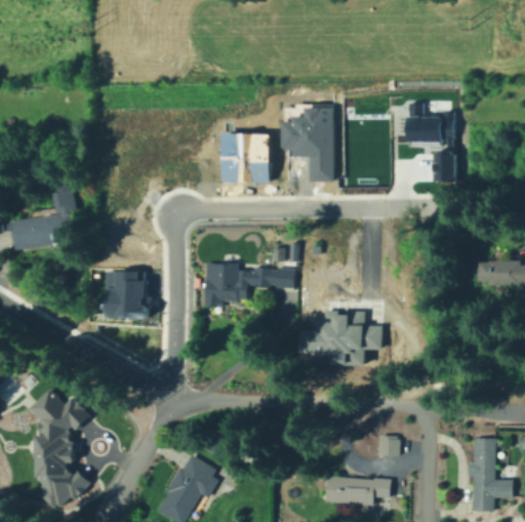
[(409,104),(422,104),(422,117),(443,117),(443,112),(453,112),(453,138),(452,138),(451,154),(454,154),(454,182),(433,182),(433,154),(436,154),(436,150),(446,151),(446,138),(441,138),(441,146),(407,146),(408,117),(409,117),(409,104)]
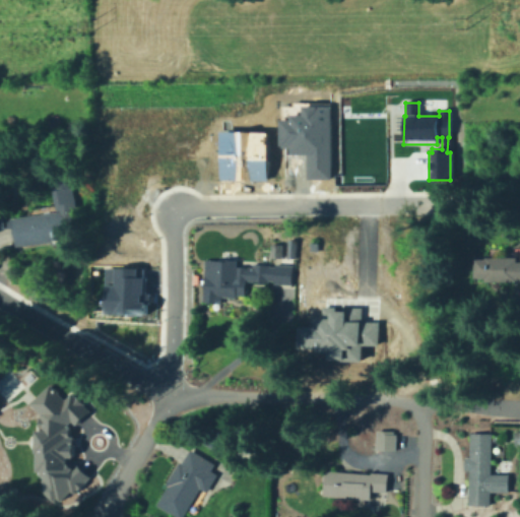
[(280,148),(280,146),(278,146),(278,120),(289,120),(289,115),(302,116),(302,107),(331,107),(329,180),(305,180),(305,155),(288,155),(288,149),(280,148)]
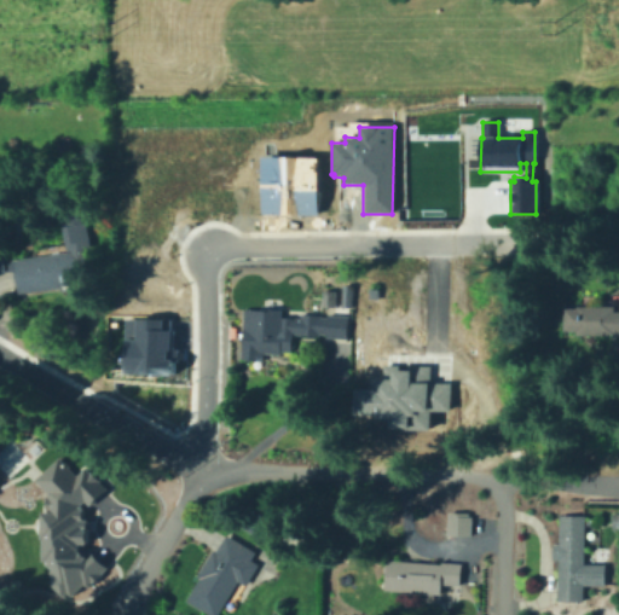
[(264,157),(317,157),(316,215),(262,214),(264,157)]
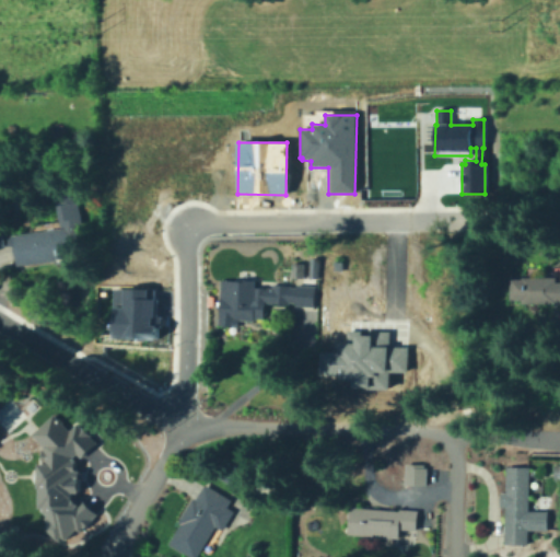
[(51,185),(74,182),(77,200),(54,204),(51,185)]
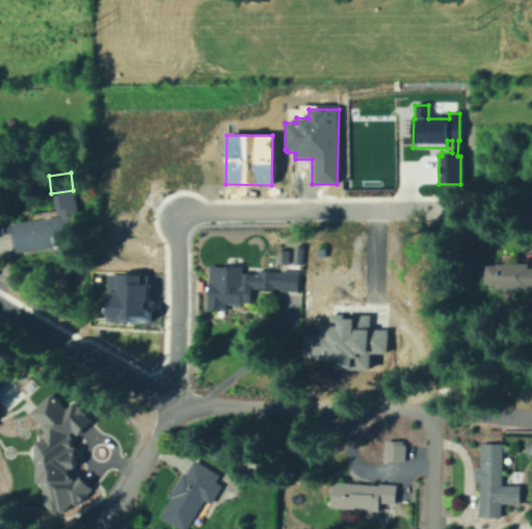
[(52,197),(74,193),(77,212),(55,216),(52,197)]
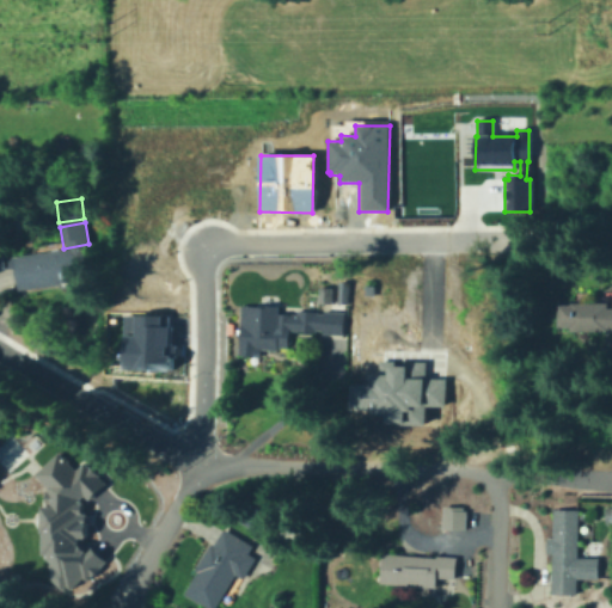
[(0,250),(6,250),(13,290),(0,292),(0,250)]
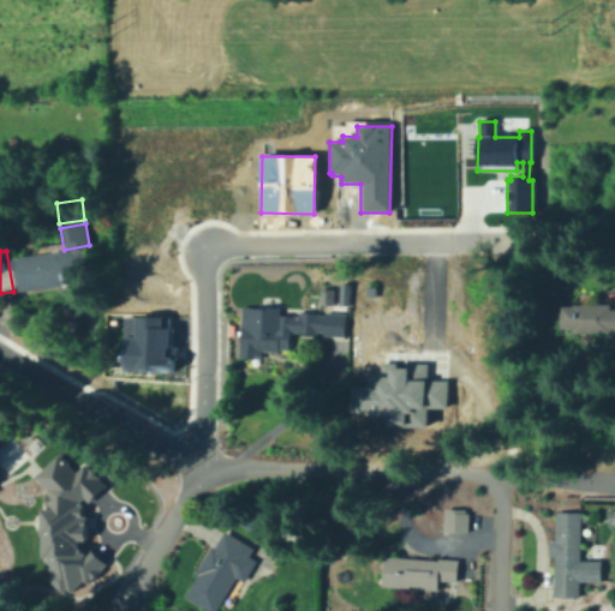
[(13,262),(76,251),(79,273),(60,276),(63,289),(19,297),(13,262)]
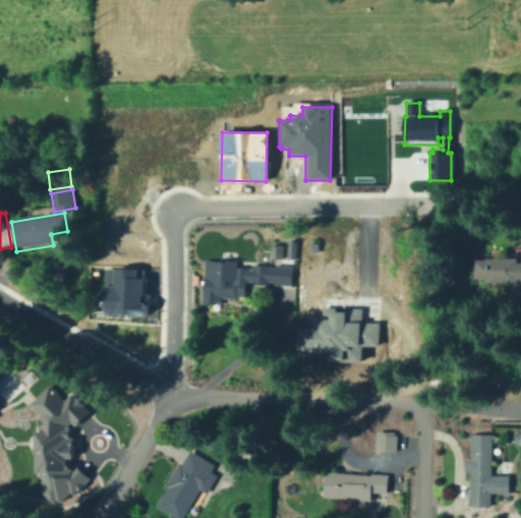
[(296,242),(295,261),(286,260),(287,241),(296,242)]
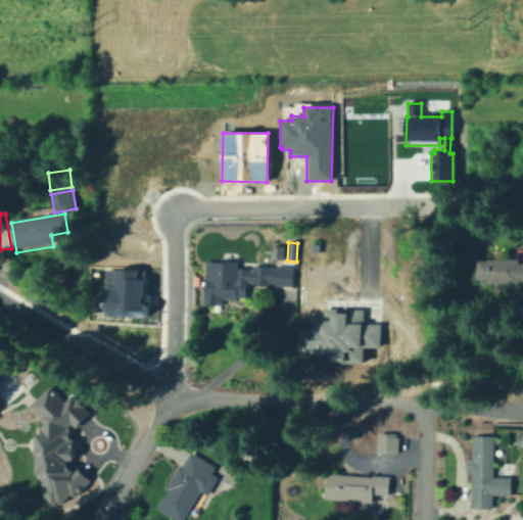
[(272,261),(271,250),(283,249),(283,261),(272,261)]
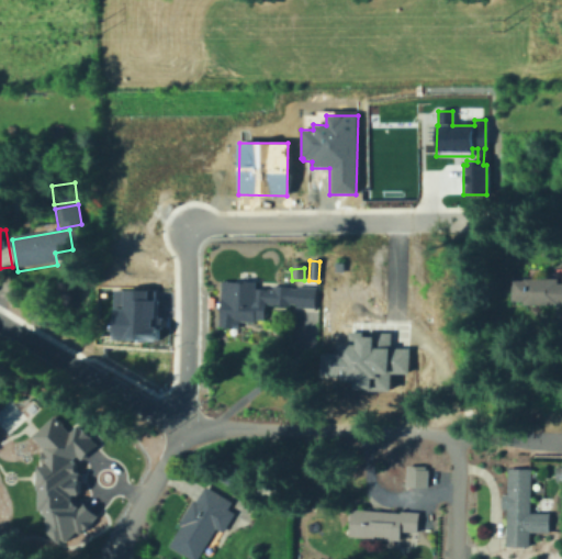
[(559,282),(559,289),(561,289),(561,308),(527,308),(527,304),(513,304),(513,282),(559,282)]
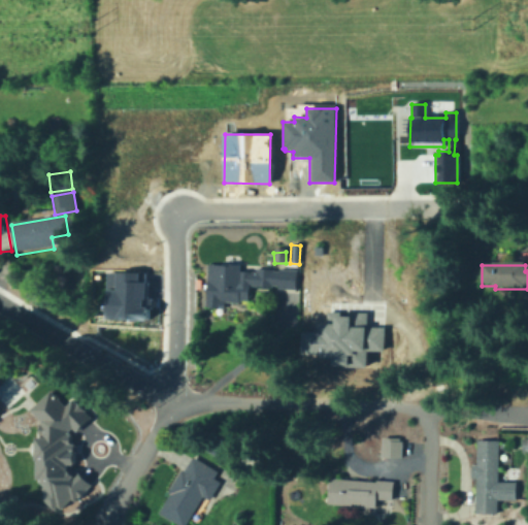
[(258,271),(294,273),(293,289),(256,287),(255,305),(222,303),(222,309),(207,308),(209,282),(216,282),(217,273),(240,274),(240,270),(258,271)]
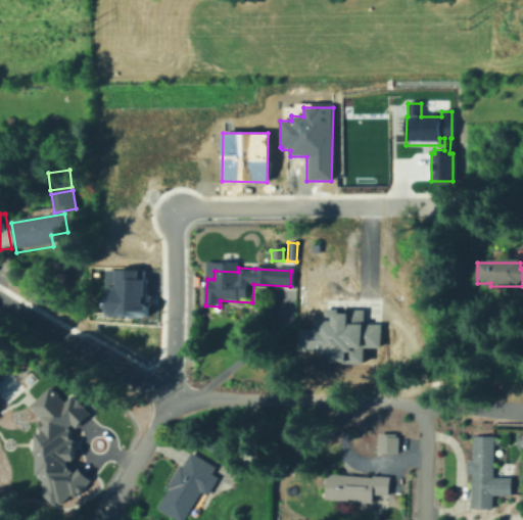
[(103,271),(135,271),(135,280),(142,280),(142,295),(146,295),(146,306),(144,306),(143,317),(104,317),(105,287),(103,287),(103,271)]
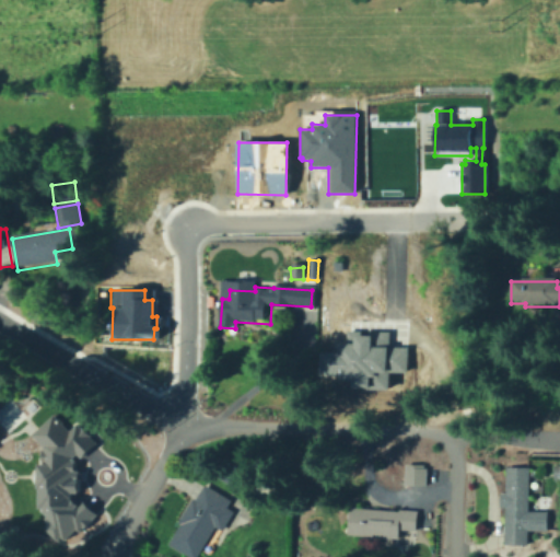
[(322,352),(339,352),(340,343),(347,343),(347,331),(363,331),(363,335),(369,335),(369,332),(389,332),(389,345),(391,347),(404,347),(404,372),(389,372),(389,390),(368,390),(368,387),(356,387),(356,379),(342,379),(342,376),(322,376),(322,352)]
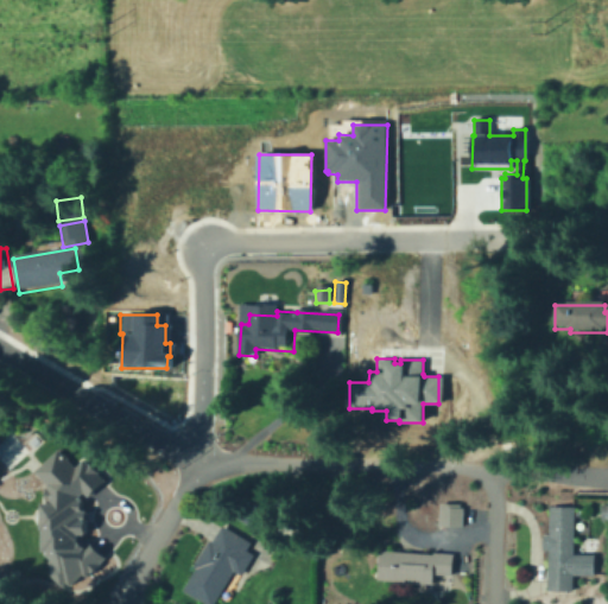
[(81,545),(87,551),(92,547),(106,563),(89,579),(86,576),(78,583),(75,578),(64,590),(50,577),(61,565),(50,554),(56,548),(55,547),(48,547),(48,529),(55,529),(54,508),(49,508),(48,493),(33,479),(39,474),(55,487),(63,477),(61,476),(67,470),(74,476),(82,468),(87,472),(92,466),(107,481),(89,498),(86,502),(86,515),(80,515),(81,521),(90,521),(90,536),(81,536),(81,539),(81,540),(81,545)]
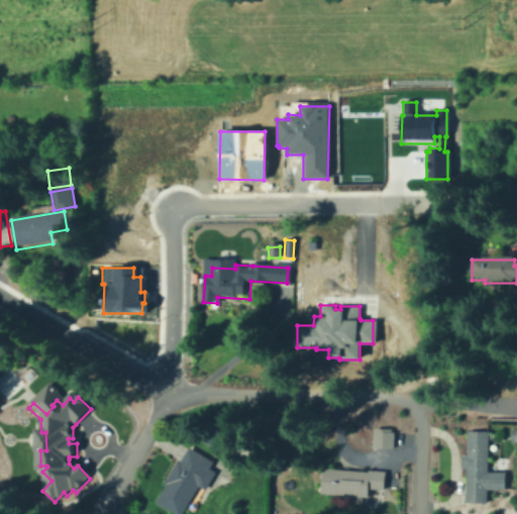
[(371,429),(392,429),(392,449),(371,449),(371,429)]
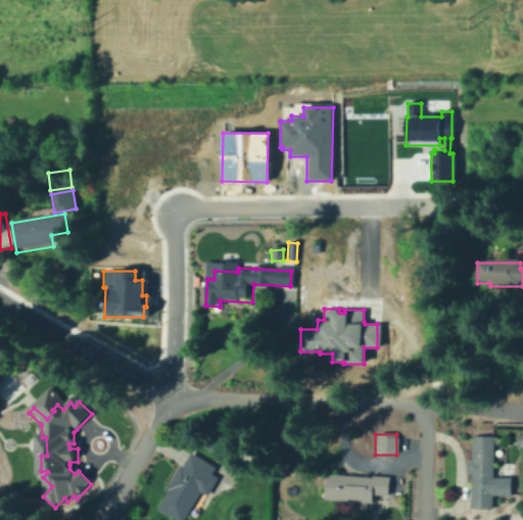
[(494,512),(474,512),(474,475),(469,475),(469,462),(474,462),(474,434),(498,434),(498,462),(494,462),(494,479),(509,479),(509,497),(494,497),(494,512)]
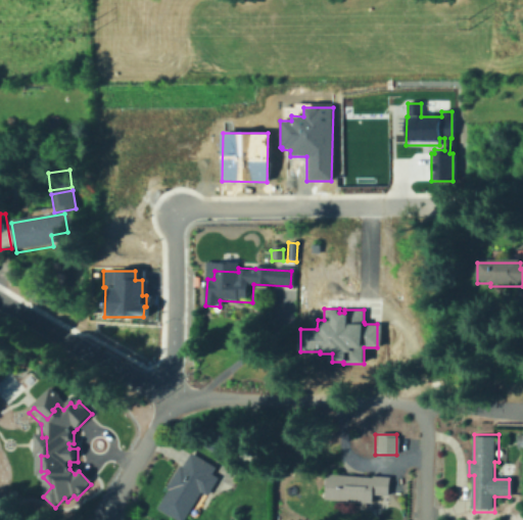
[(171,519),(159,514),(171,491),(169,490),(180,467),(185,470),(192,455),(217,467),(212,475),(222,479),(212,499),(206,494),(194,519),(171,519)]
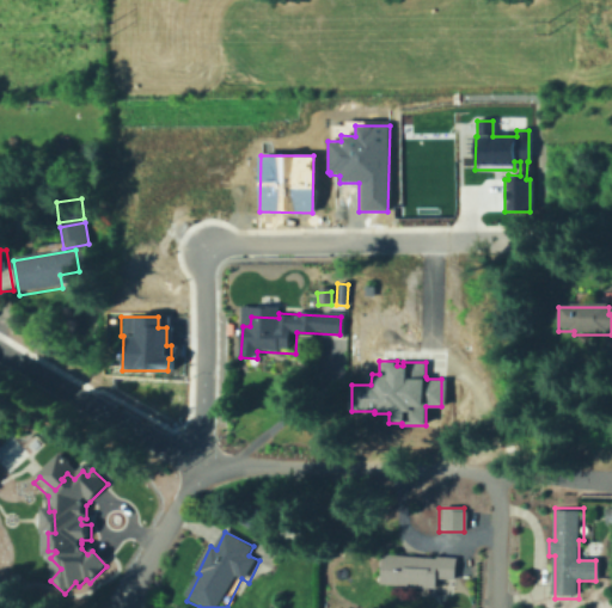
[(387,556),(456,563),(452,591),(384,584),(387,556)]
